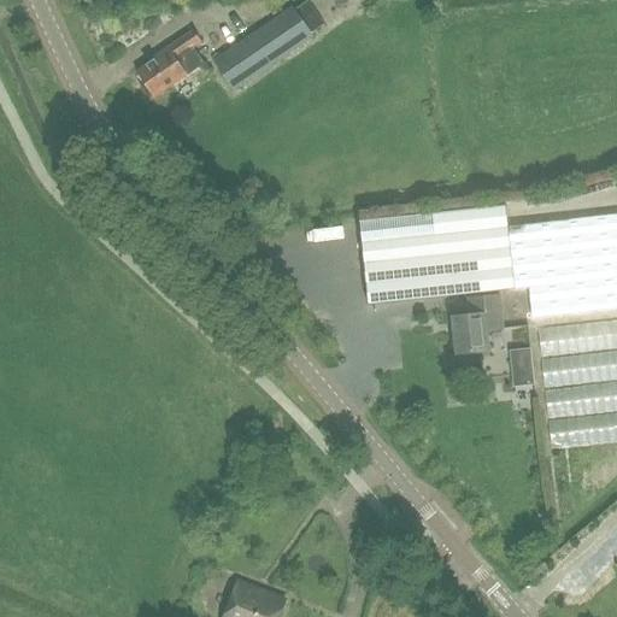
[(340,24),(278,29),(281,68),(342,63),(340,24)]
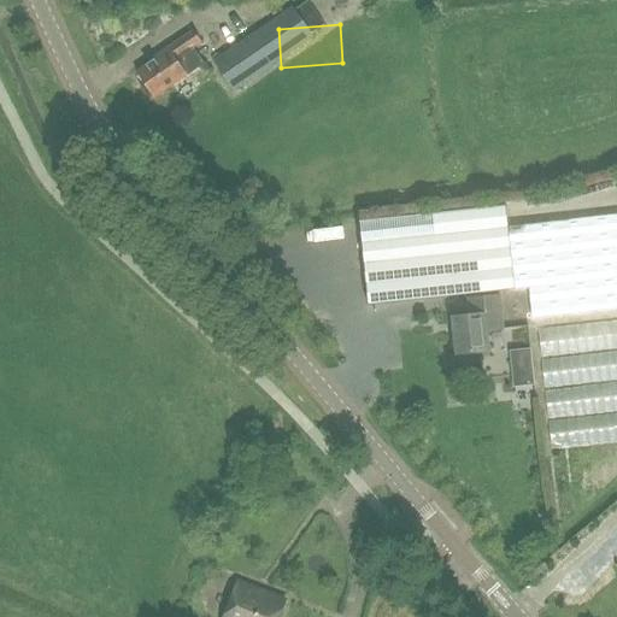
[(204,63),(193,47),(201,41),(193,29),(153,57),(156,59),(137,71),(154,97),(204,63)]
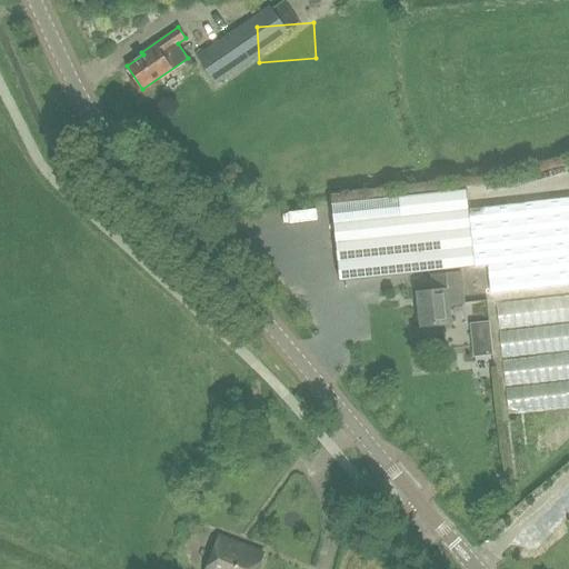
[(463,190),(330,206),(338,281),(357,279),(462,267),(487,265),(491,293),(568,285),(568,198),(466,210),(463,190)]
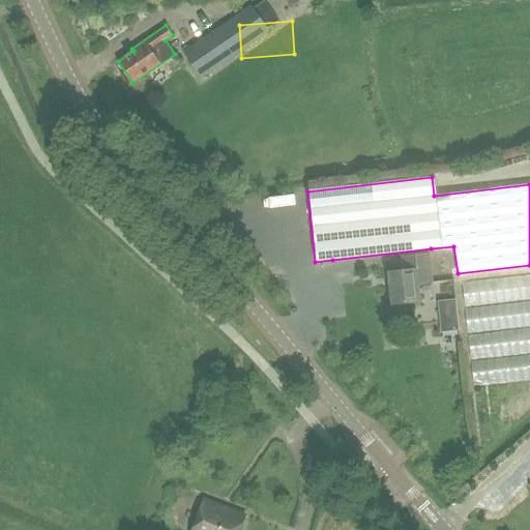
[(421,300),(419,284),(434,282),(430,253),(403,257),(405,271),(388,273),(392,304),(421,300)]
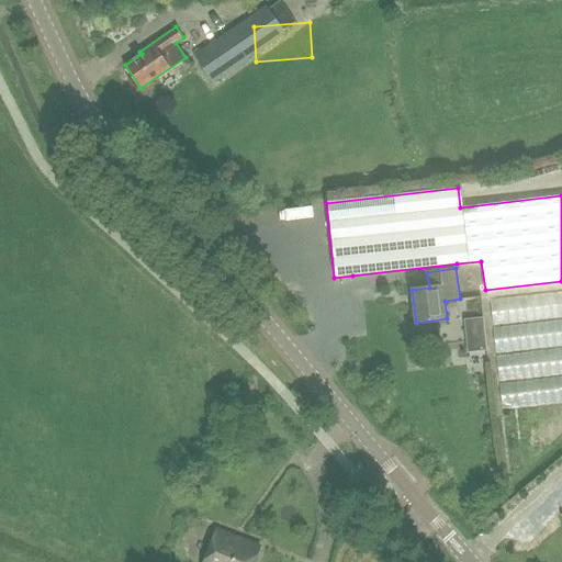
[(513,406),(561,402),(561,303),(546,304),(548,328),(527,330),(529,352),(508,355),(513,406)]
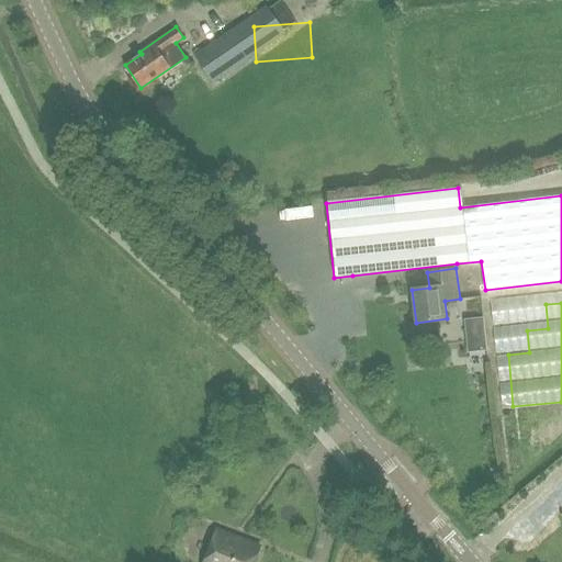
[(254,561),(260,547),(217,531),(205,561),(254,561)]
